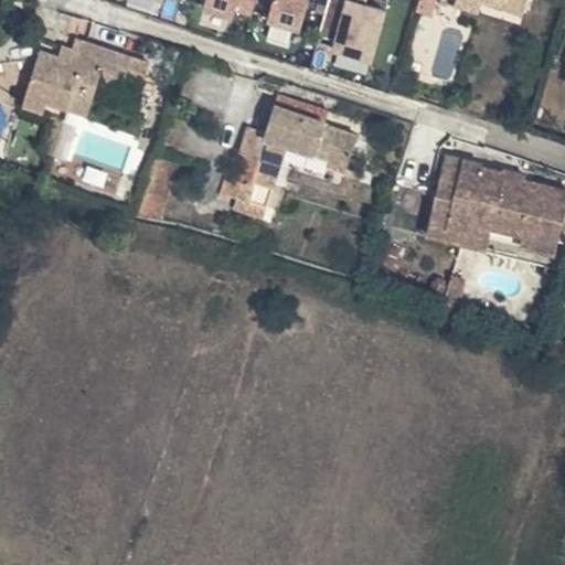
[(258,14),(259,0),(210,0),(210,9),(258,14)]
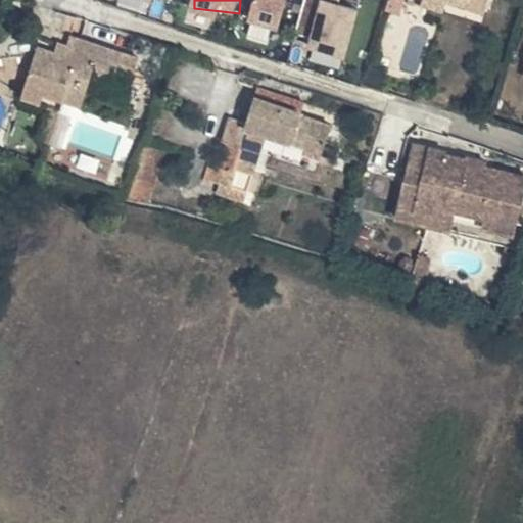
[(254,0),(247,31),(277,39),(286,0),(254,0)]
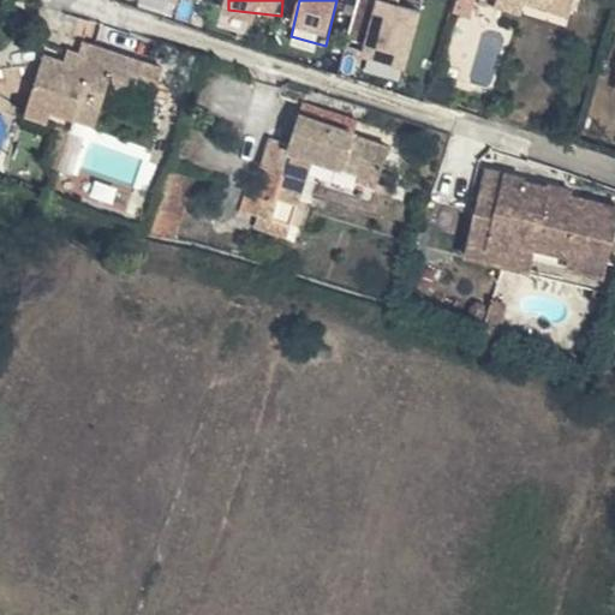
[(412,0),(368,0),(358,36),(371,40),(363,70),(405,81),(425,4),(412,0)]
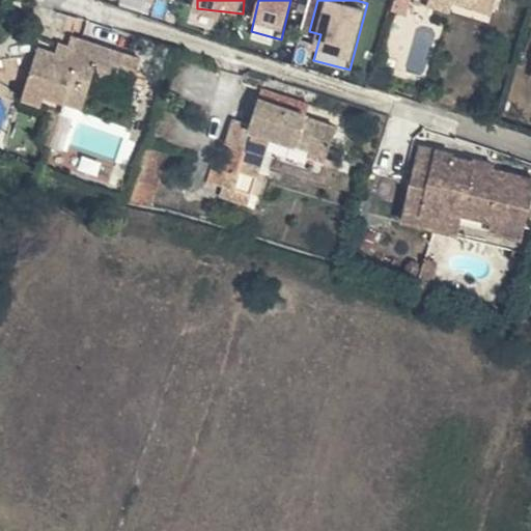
[(470,0),(438,0),(448,3),(447,8),(467,14),(470,0)]
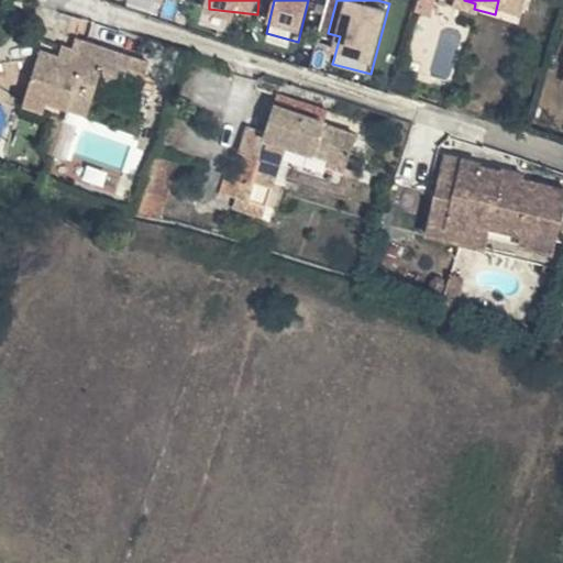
[(555,0),(531,0),(529,10),(551,15),(555,0)]
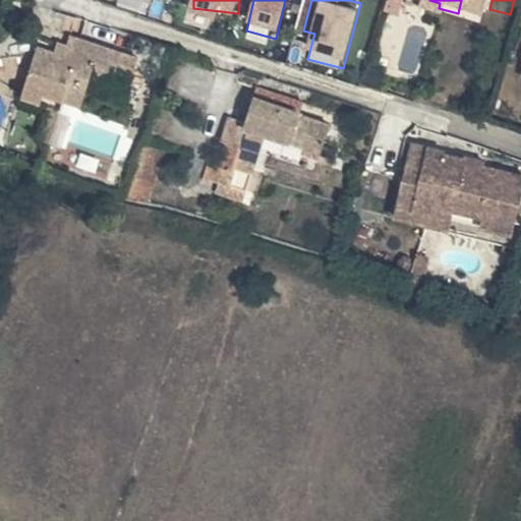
[(520,26),(511,24),(502,54),(520,59),(518,70),(516,78),(520,79),(520,26)]
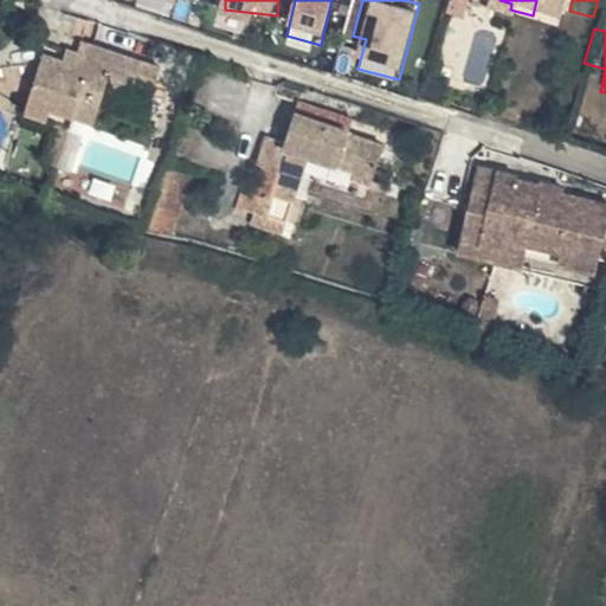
[(135,64),(91,51),(83,76),(72,73),(59,70),(38,63),(27,98),(72,110),(69,123),(90,129),(100,96),(123,103),(128,88),(135,64)]
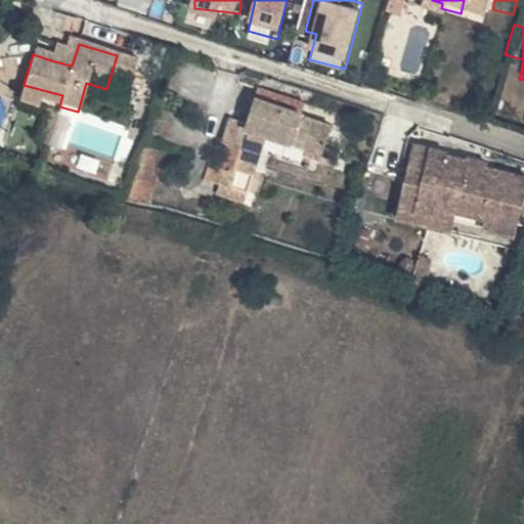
[(66,51),(55,47),(51,60),(62,63),(66,51)]
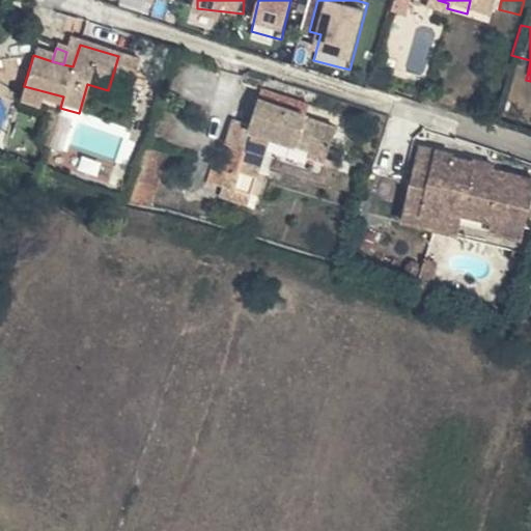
[(528,72),(530,60),(511,55),(508,67),(528,72)]
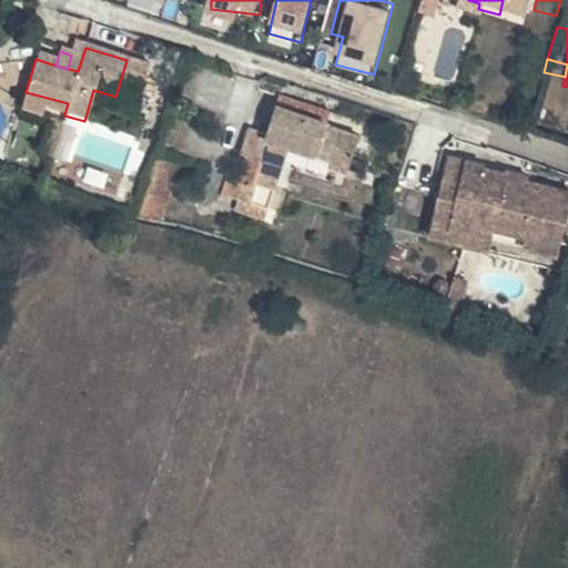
[(149,67),(127,60),(120,82),(142,89),(149,67)]
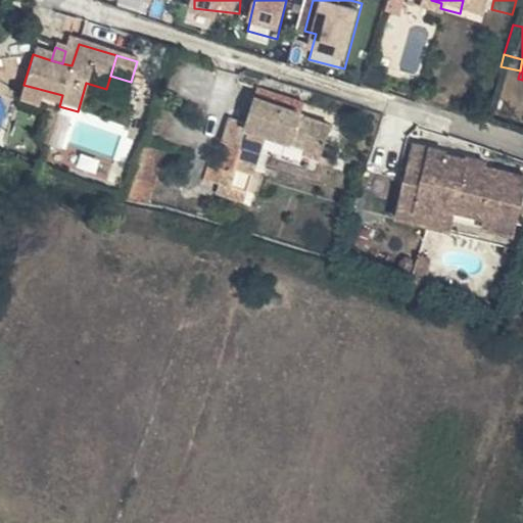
[(154,103),(168,63),(149,57),(147,65),(137,61),(131,82),(127,94),(134,97),(137,87),(142,88),(139,98),(154,103)]
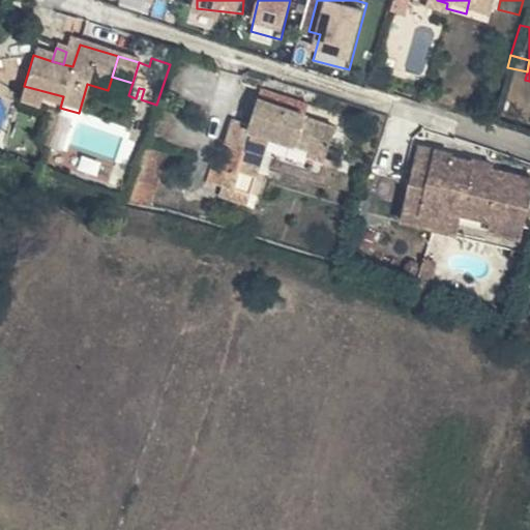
[(40,110),(42,102),(60,108),(63,96),(24,86),(19,102),(40,110)]
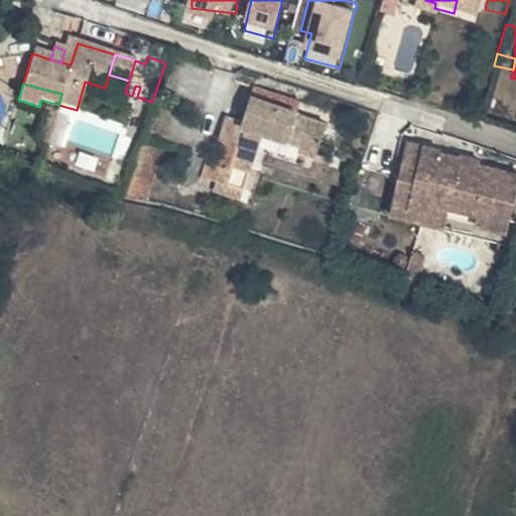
[(297,112),(249,97),(241,128),(233,125),(226,148),(242,153),(258,158),(264,135),(299,144),(297,151),(314,157),(324,124),(295,116),(297,112)]
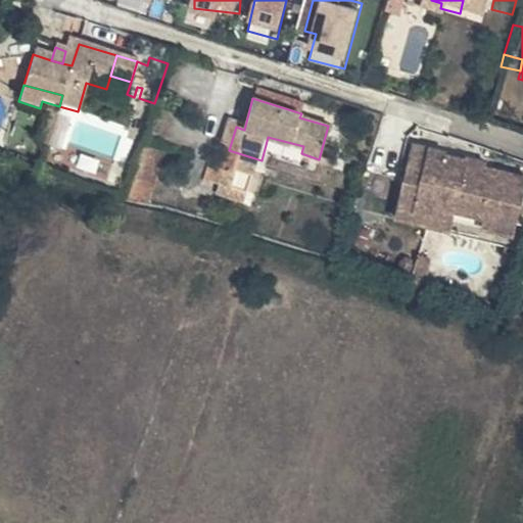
[(412,140),(394,202),(431,211),(432,204),(453,209),(456,200),(485,207),(483,218),(513,225),(522,186),(522,175),(486,165),(485,171),(463,164),(465,158),(446,153),(447,148),(412,140)]
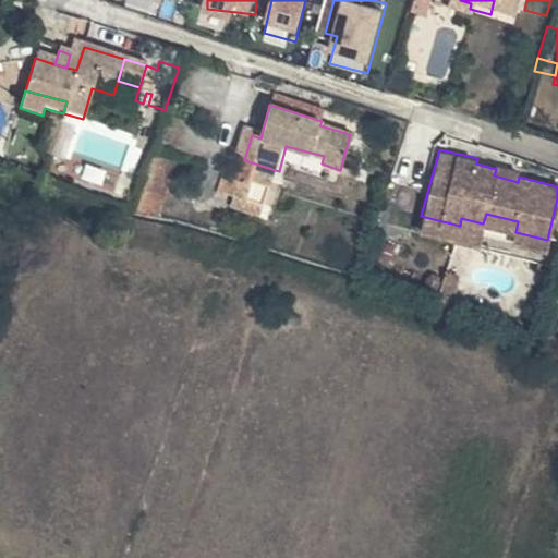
[(279,171),(262,166),(257,182),(275,189),(279,171)]
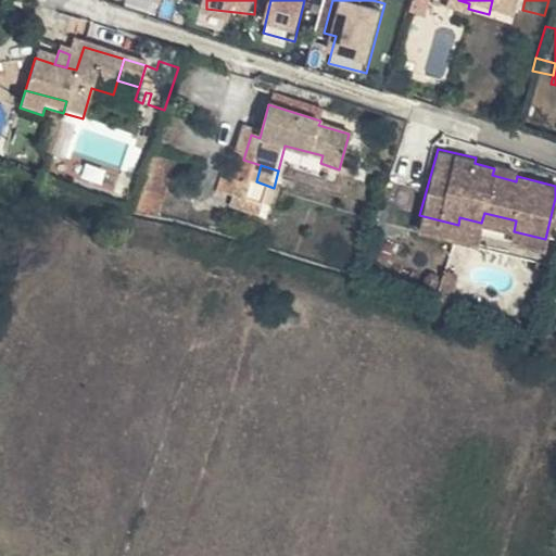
[(494,168),(492,175),(516,181),(517,176),(518,171),(495,165),(494,168)]
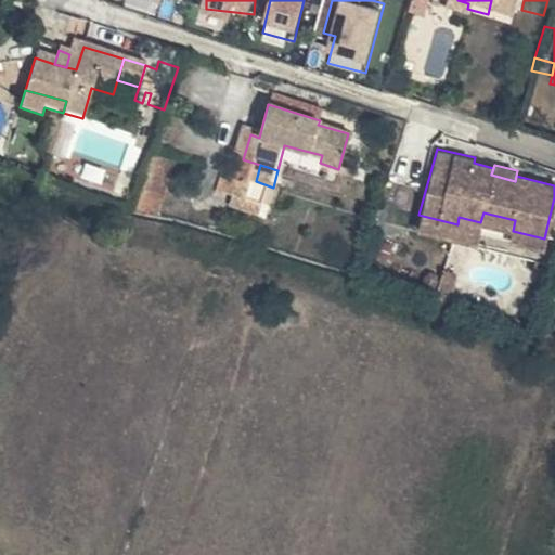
[(515,220),(483,213),(480,222),(513,231),(515,220)]
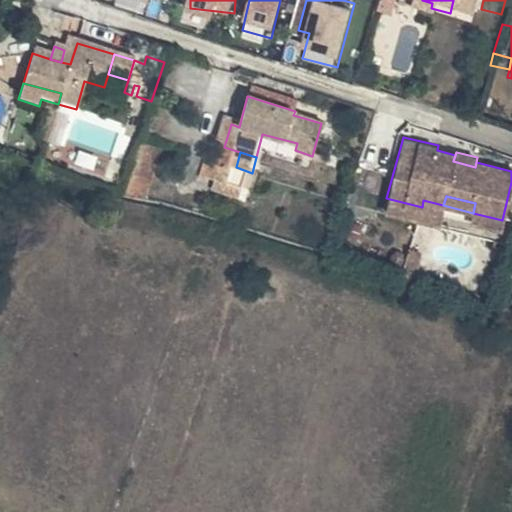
[(422,207),(386,198),(383,211),(439,225),(443,205),(423,200),(422,207)]
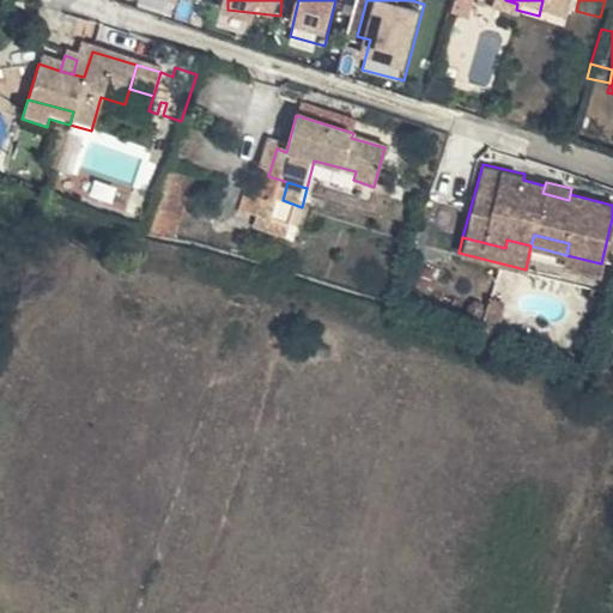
[(601,263),(566,255),(564,267),(598,277),(601,263)]
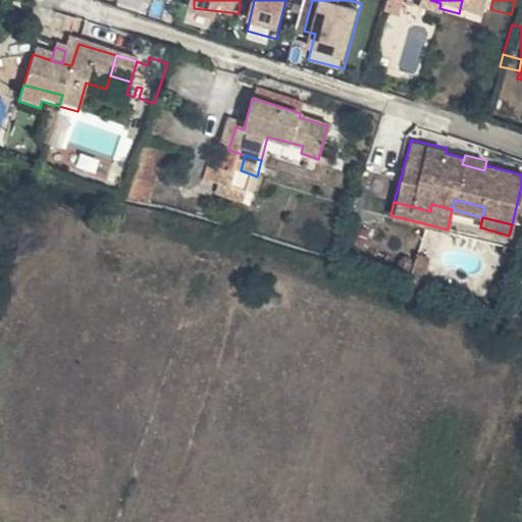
[(401,251),(395,274),(408,277),(414,255),(401,251)]
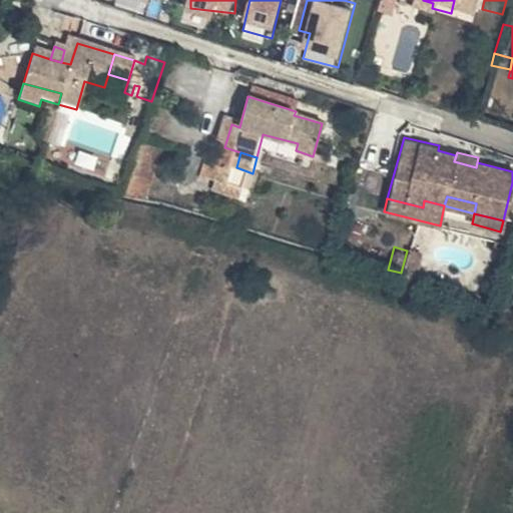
[(388,270),(385,279),(396,283),(406,285),(409,276),(401,273),(388,270)]
